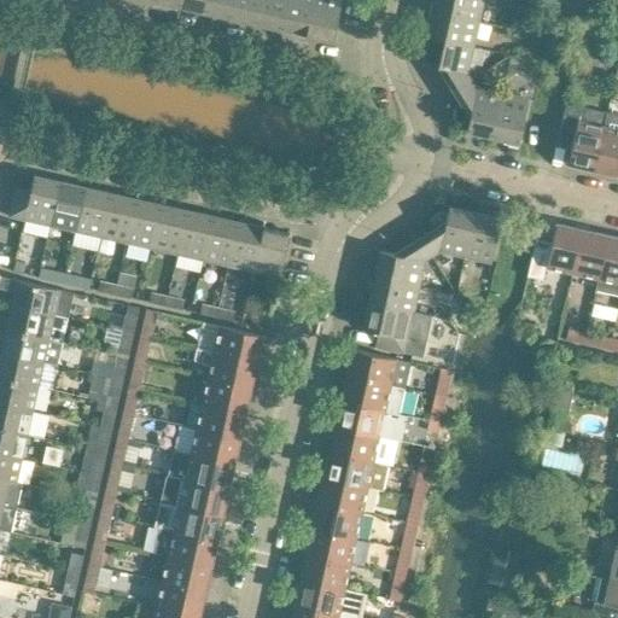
[(179,0),(179,6),(204,12),(205,0),(179,0)]
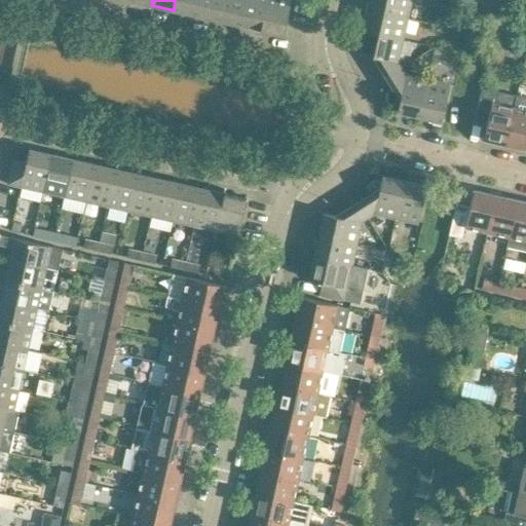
[(175,0),(174,10),(195,15),(198,0),(175,0)]
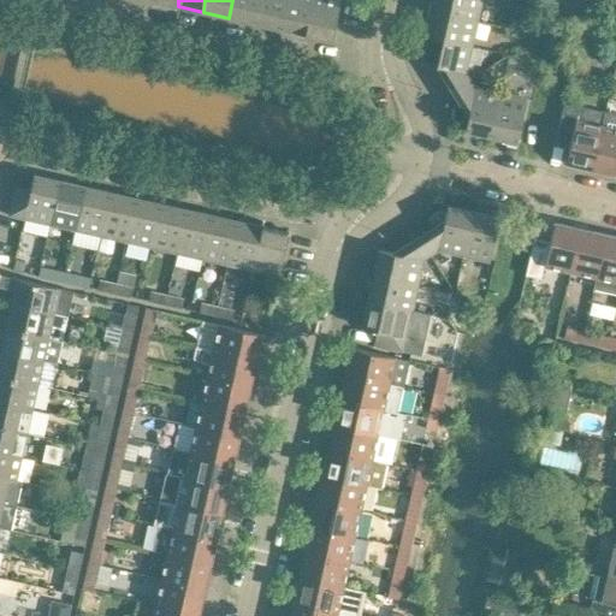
[(232,0),(229,18),(254,24),(259,0),(232,0)]
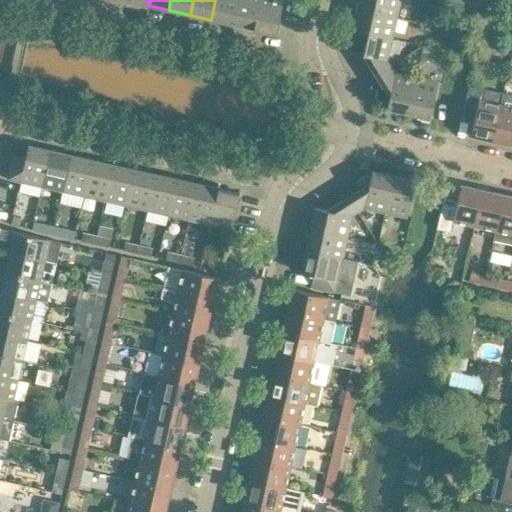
[(215,0),(211,20),(232,24),(237,0),(215,0)]
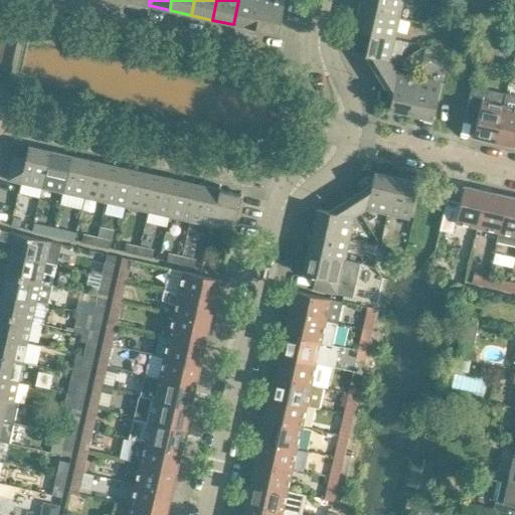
[(238,0),(233,24),(255,29),(262,0),(238,0)]
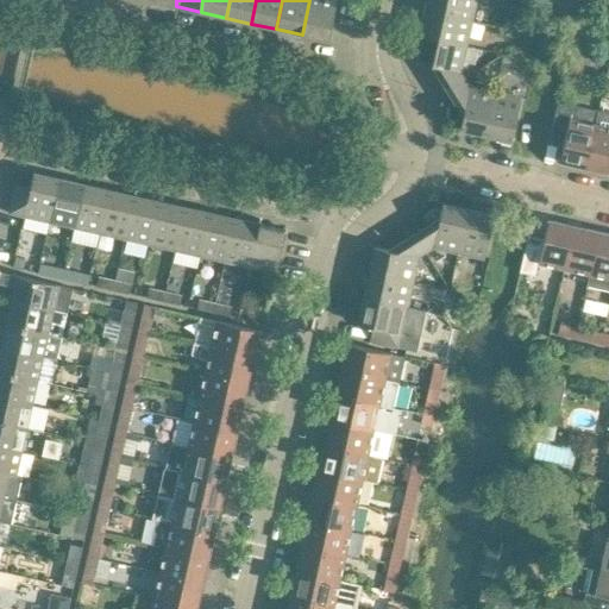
[(309,0),(302,35),(327,41),(336,0),(309,0)]
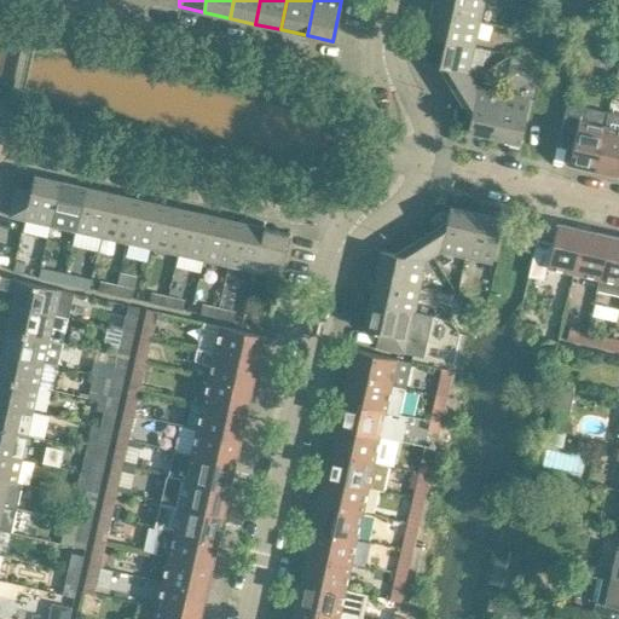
[(432,0),(429,10),(479,21),(484,0),(437,0),(437,1),(432,0)]
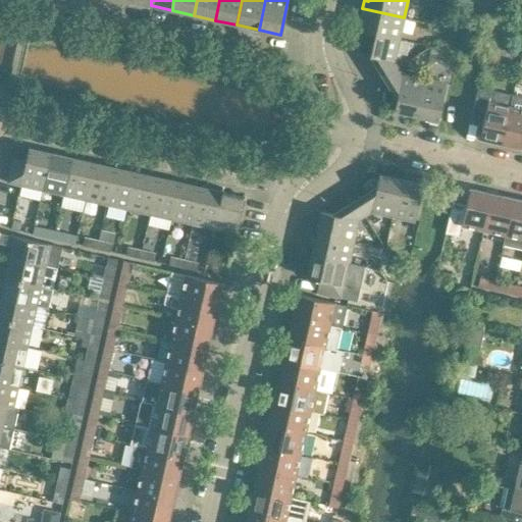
[(365,16),(362,31),(400,39),(404,17),(362,8),(360,15),(365,16)]
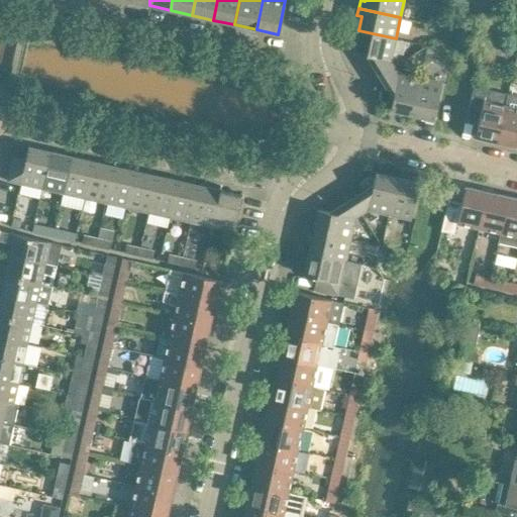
[(396,38),(358,30),(353,52),(366,55),(379,76),(394,67),(391,61),(396,38)]
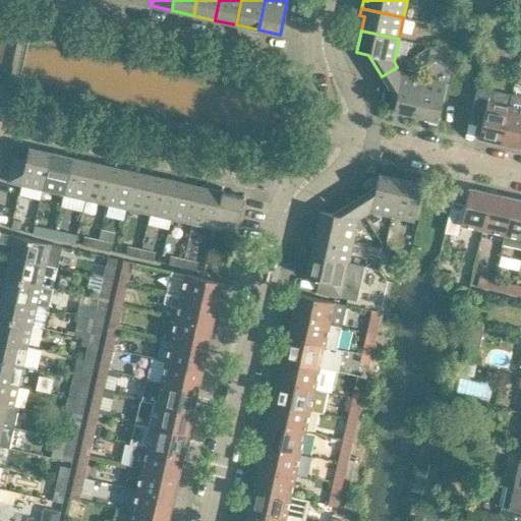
[(393,111),(414,116),(422,77),(401,72),(397,67),(382,76),(396,98),(393,111)]
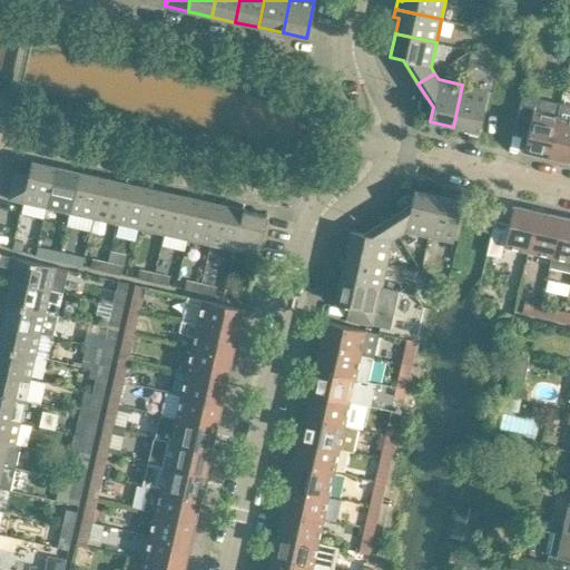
[(487,90),(462,85),(453,127),(469,130),(468,135),(477,137),(487,90)]
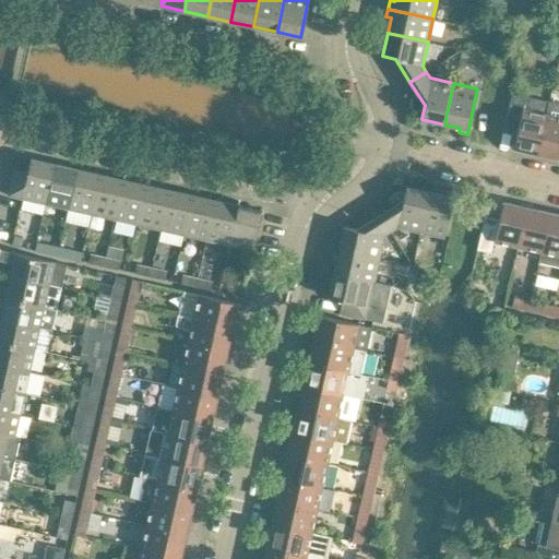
[(558,104),(549,102),(546,115),(537,153),(558,157),(558,104)]
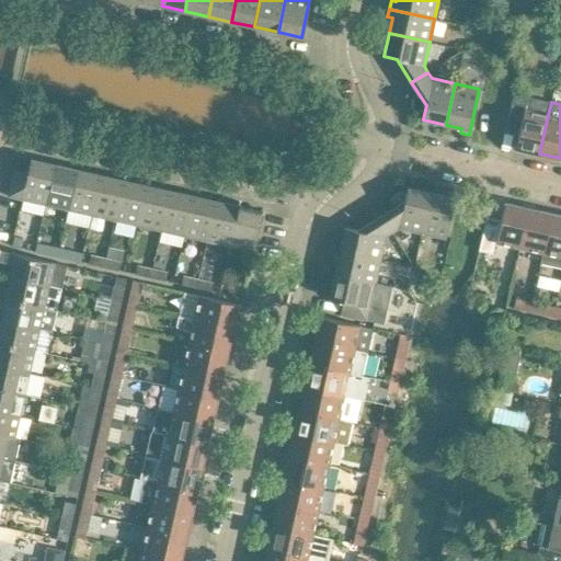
[(511,106),(505,128),(519,132),(515,149),(539,153),(548,115),(511,106)]
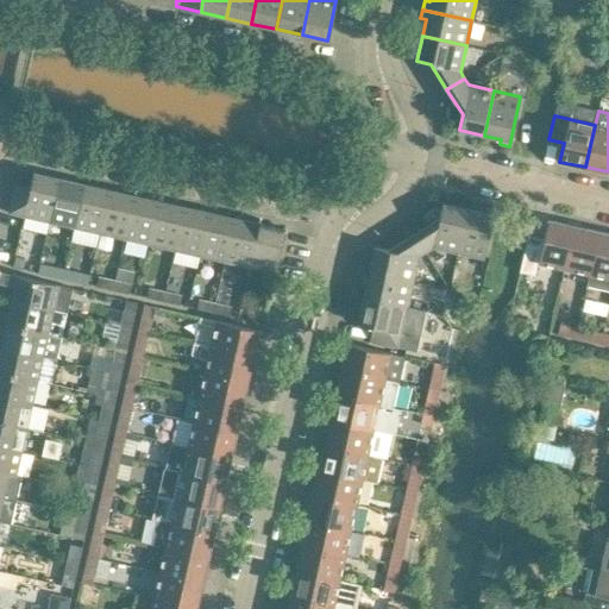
[(30,187),(14,183),(8,213),(23,217),(48,221),(57,177),(32,173),(30,187)]
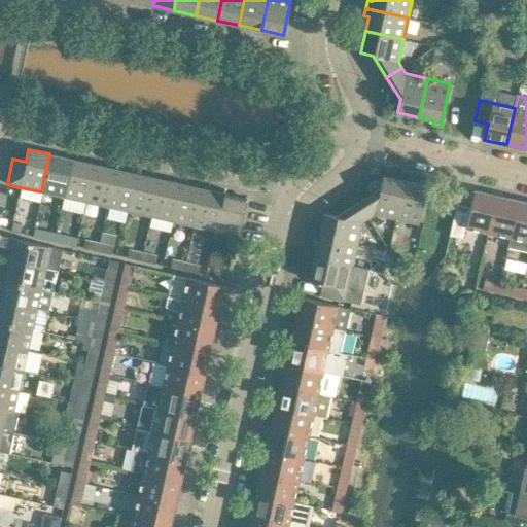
[(72,159),(49,153),(41,191),(63,197),(72,159)]
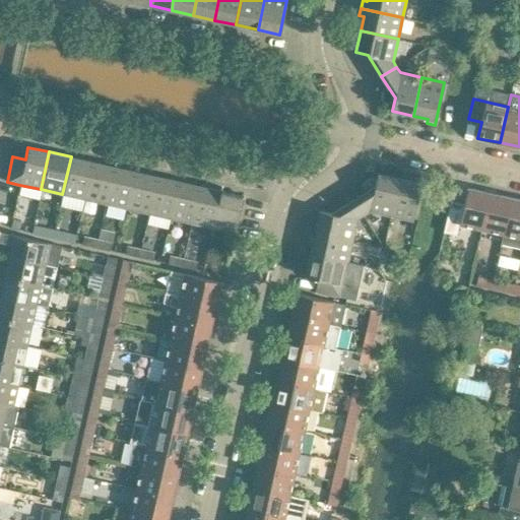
[(92,161),(71,156),(62,194),(84,199),(92,161)]
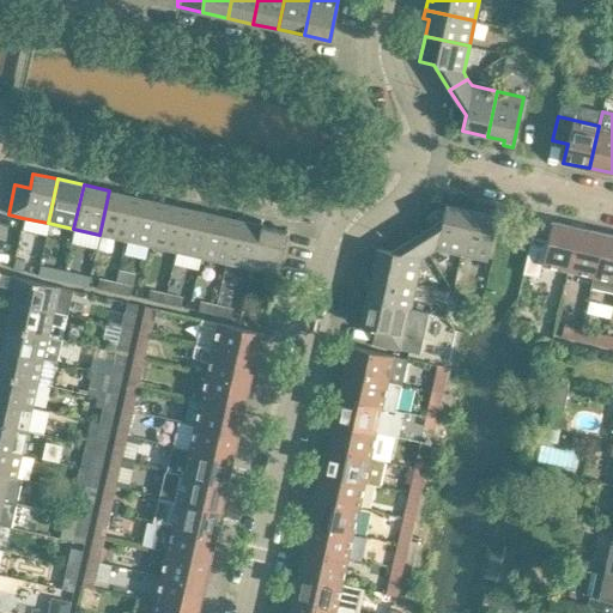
[(134,196),(109,190),(99,235),(125,241),(134,196)]
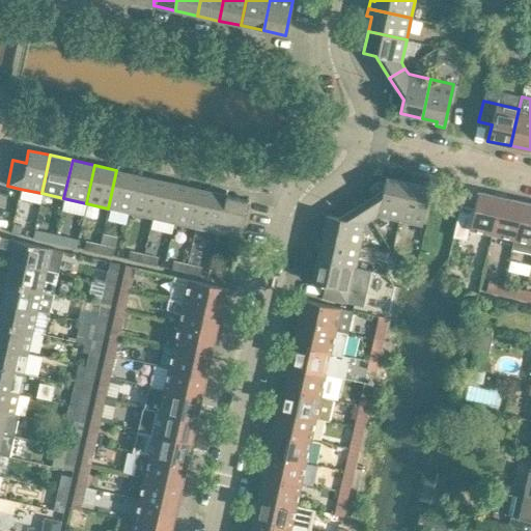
[(138,175),(116,170),(108,208),(130,214),(138,175)]
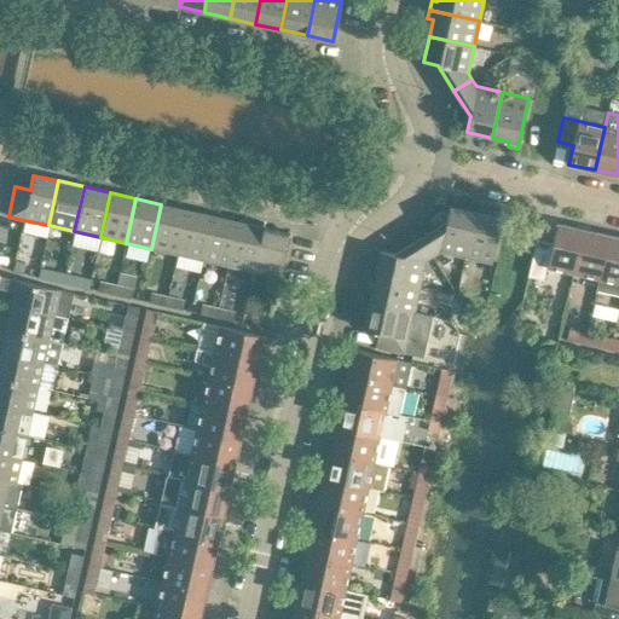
[(186,209),(161,204),(151,249),(177,254),(186,209)]
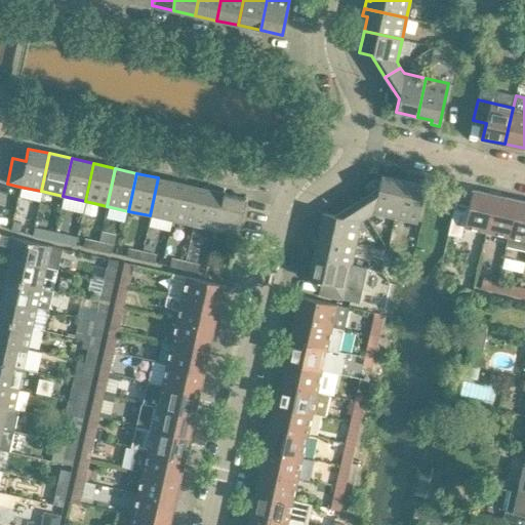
[(357,202),(366,217),(372,213),(394,218),(403,180),(380,175),(378,188),(357,202)]
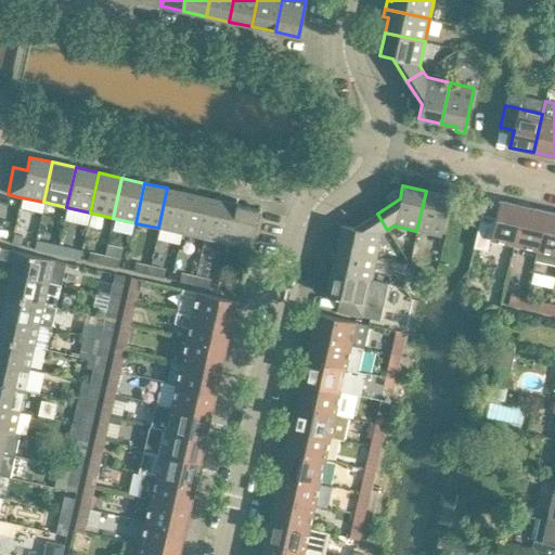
[(191,193),(167,188),(158,228),(181,233),(191,193)]
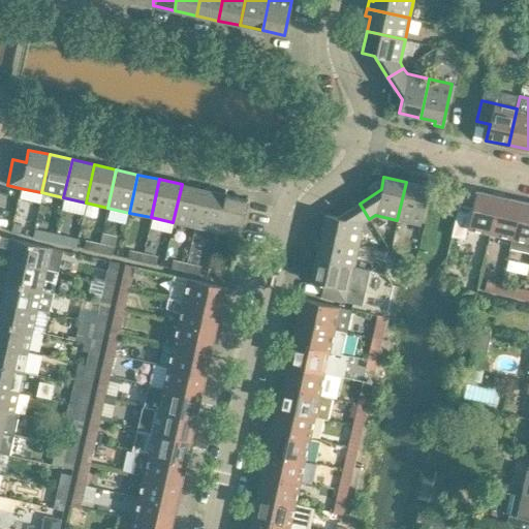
[(406,182),(397,220),(421,225),(430,182),(422,180),(421,185),(406,182)]
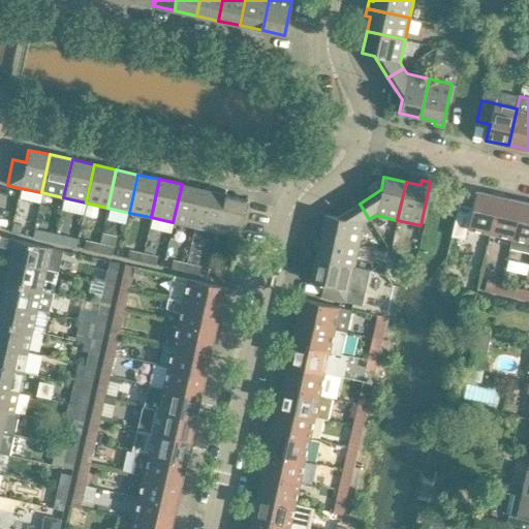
[(204,189),(182,184),(173,222),(195,227),(204,189)]
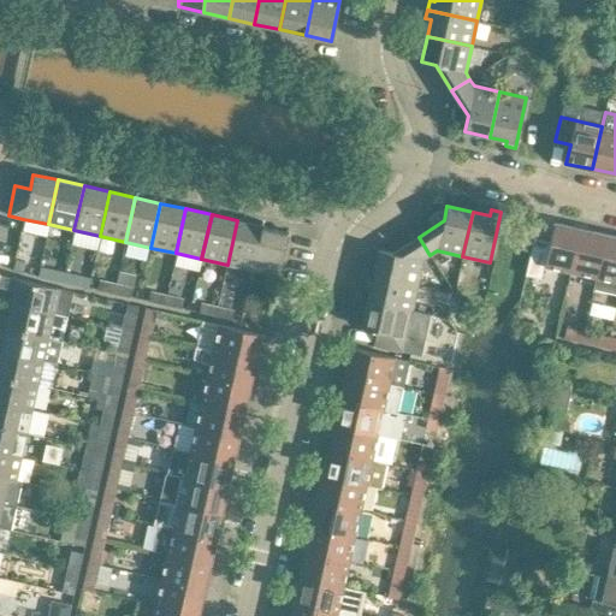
[(262,226),(237,220),(227,265),(253,271),(262,226)]
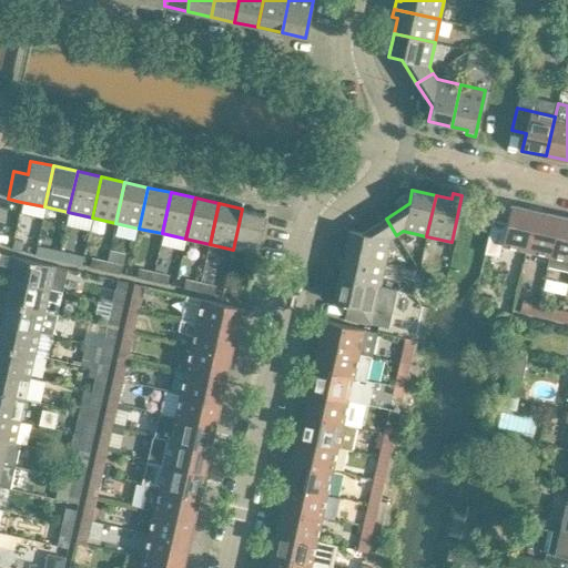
[(507,223),(492,220),(484,254),(499,257),(501,245),(526,250),(535,211),(510,205),(507,223)]
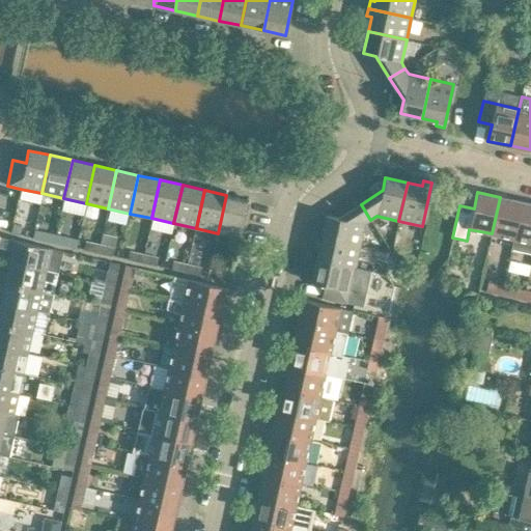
[(248,199),(226,195),(218,233),(240,238),(248,199)]
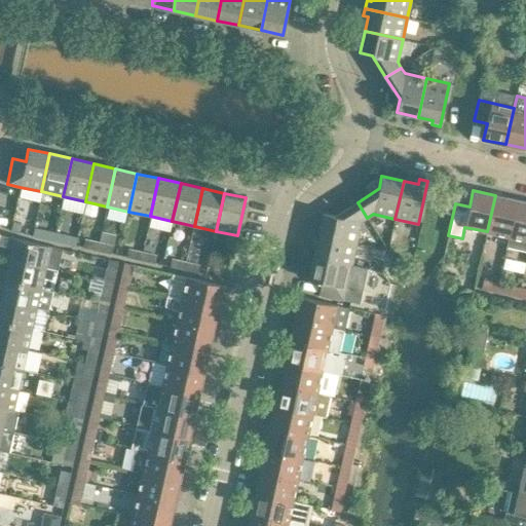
[(487,231),(509,236),(517,200),(495,195),(487,231)]
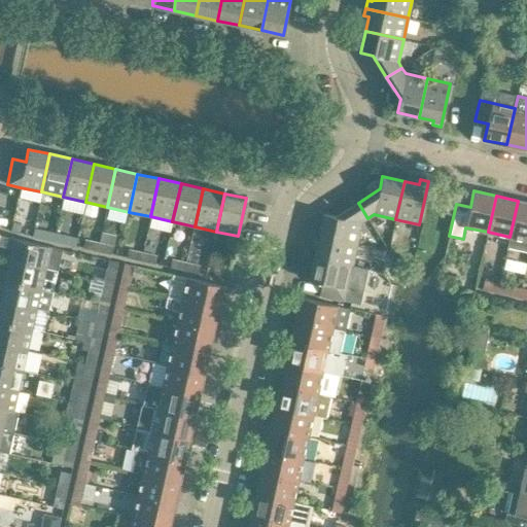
[(510,237),(507,246),(526,250),(526,202),(518,201),(510,237)]
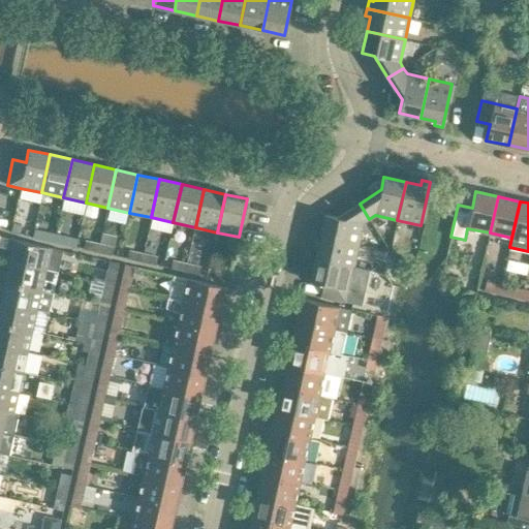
[(369,219),(360,204),(337,217),(324,214),(319,237),(359,245),(364,223),(369,219)]
